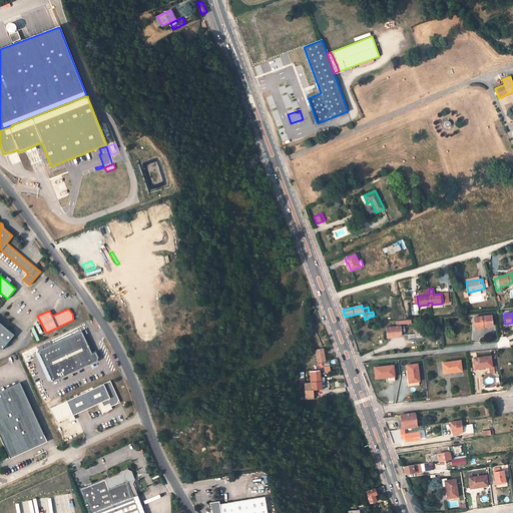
[(491,316),(474,318),(476,329),(483,328),(483,327),(493,326),(491,316)]
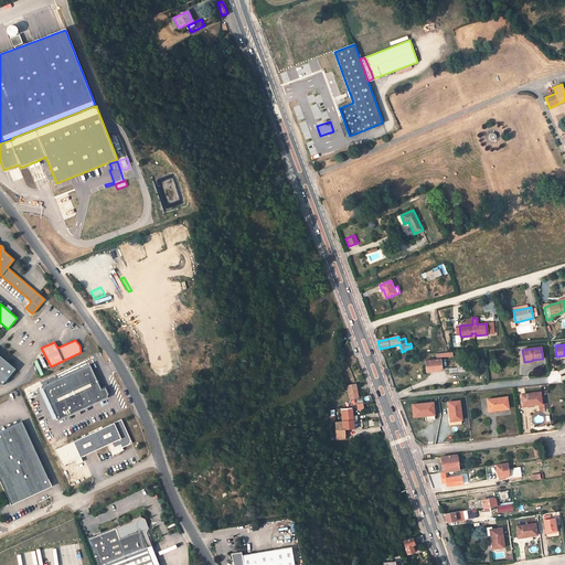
[(437,359),(425,361),(426,372),(441,370),(440,358),(452,356),(452,352),(437,354),(437,359)]
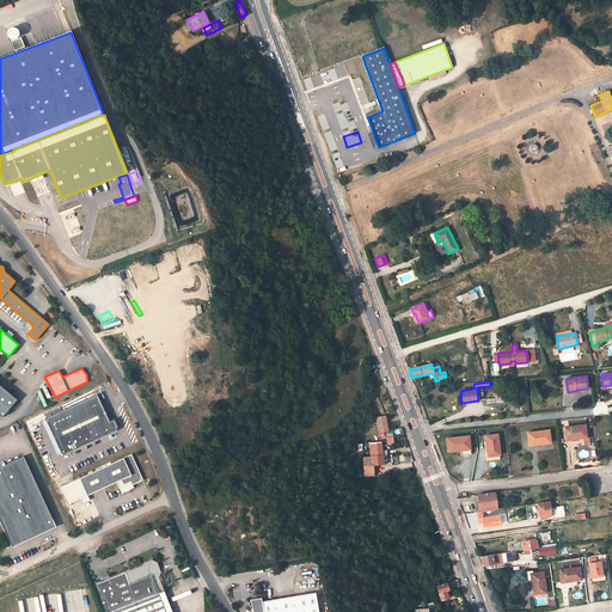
[(0,385),(0,414),(2,416),(17,399),(0,385)]
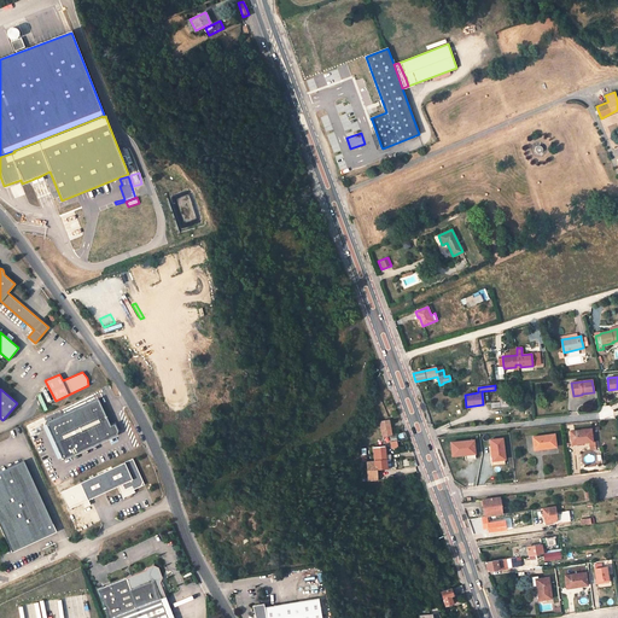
[(36,395),(45,412),(48,409),(41,394),(36,395)]
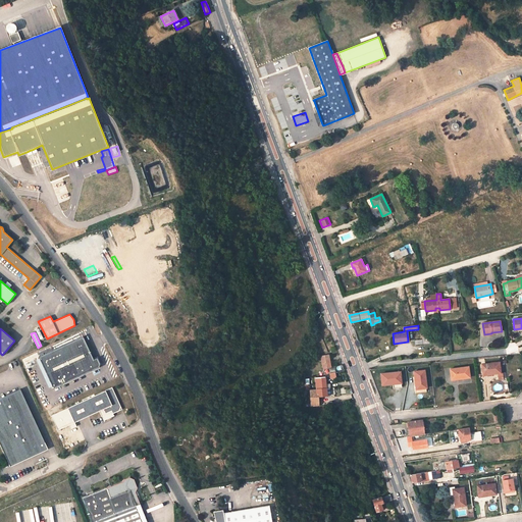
[(83,336),(39,357),(53,388),(99,368),(100,364),(97,358),(94,359),(83,336)]
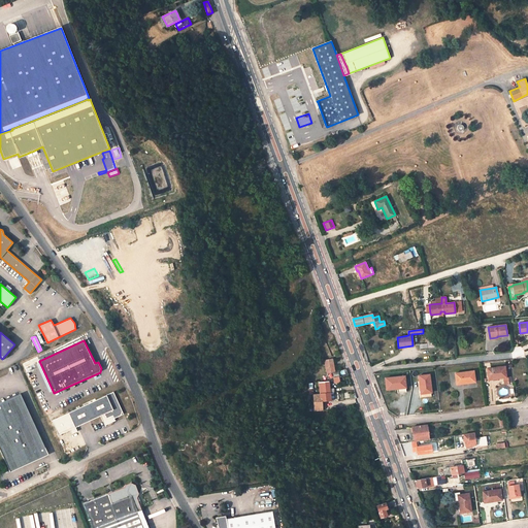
[(332,359),(325,360),(327,373),(333,372),(335,372),(335,371),(332,359)]
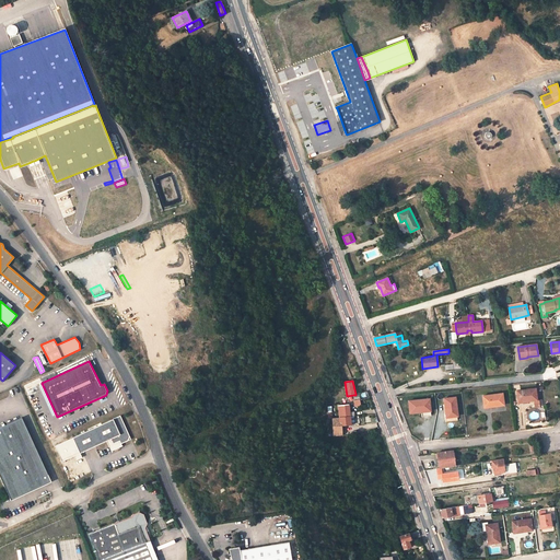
[(536,388),(516,391),(518,403),(523,401),(534,400),(537,399),(536,388)]
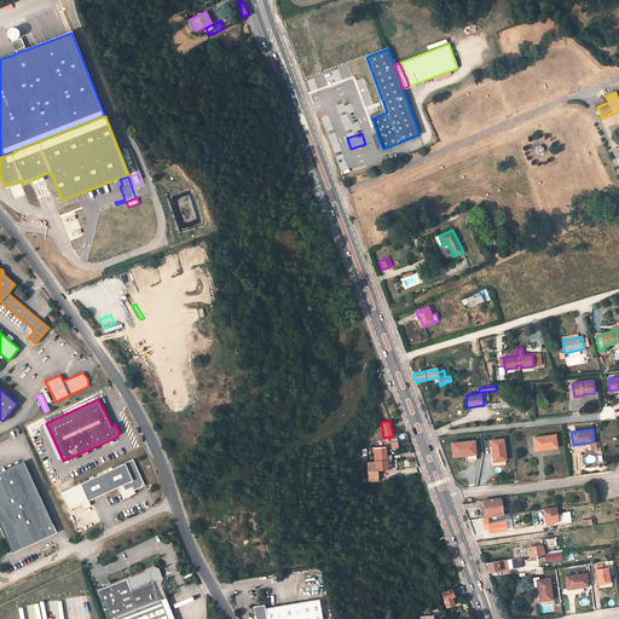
[(555,434),(534,438),(536,450),(557,447),(555,434)]
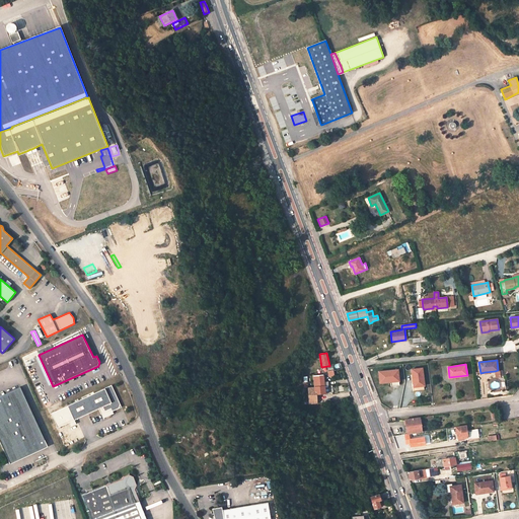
[(423,368),(412,369),(415,390),(424,389),(424,385),(425,385),(423,368)]
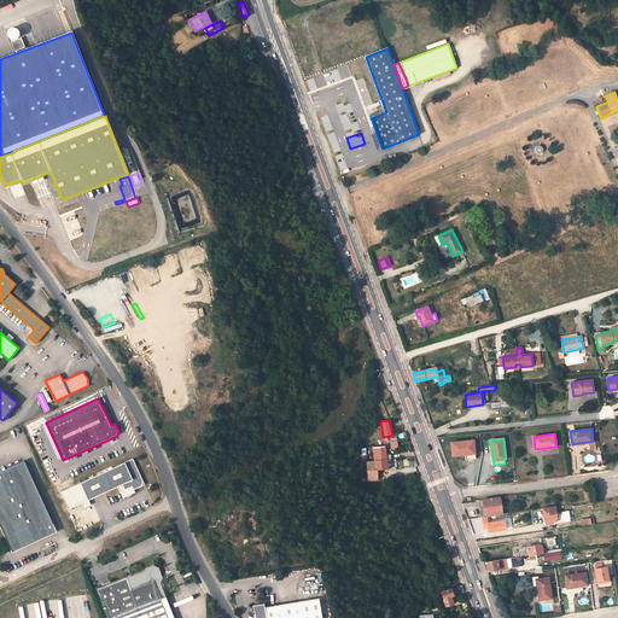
[(453,456),(466,455),(466,460),(476,459),(476,455),(476,454),(474,441),(452,443),(453,456)]
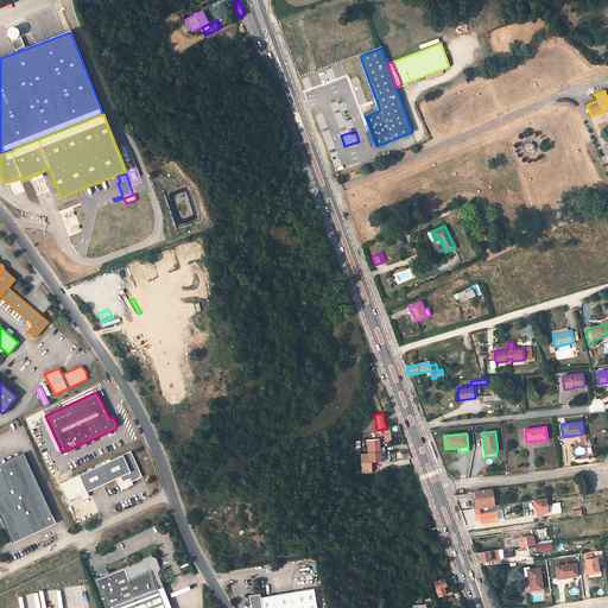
[(369,454),(362,454),(363,462),(373,461),(381,460),(380,451),(380,447),(379,438),(367,439),(369,454)]
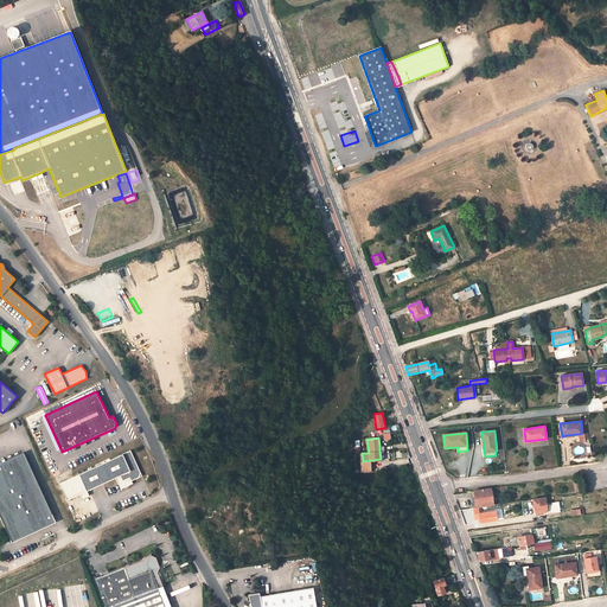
[(140,473),(131,451),(78,473),(87,490),(120,474),(122,480),(129,477),(131,480),(139,477),(140,473)]
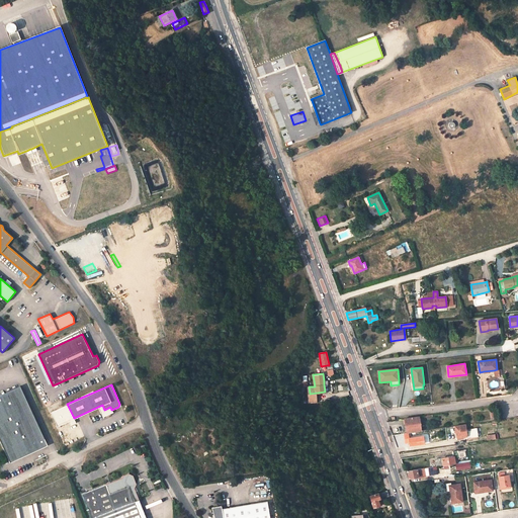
[(45,439),(20,385),(0,395),(0,440),(10,462),(29,454),(28,453),(46,445),(44,440),(45,439)]
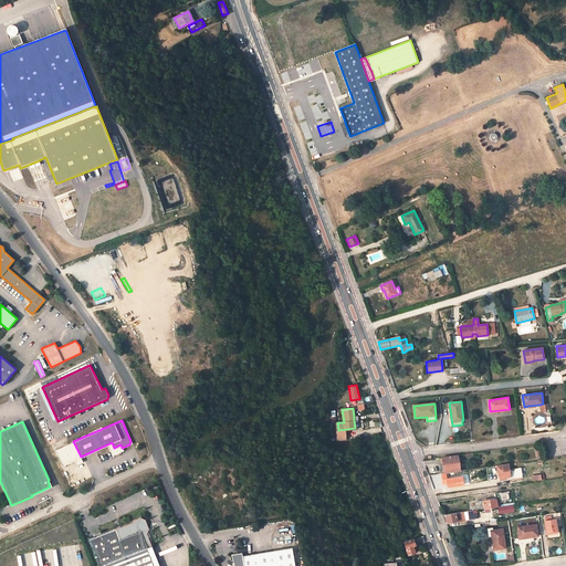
[(347,429),(338,430),(339,440),(348,439),(347,429)]
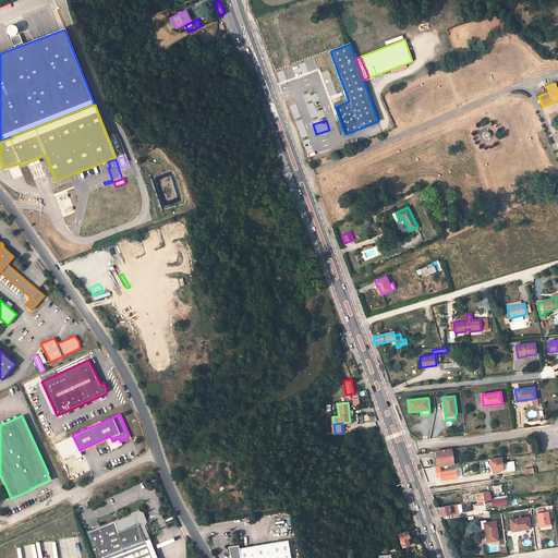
[(451,449),(436,451),(438,466),(449,464),(453,464),(451,449)]
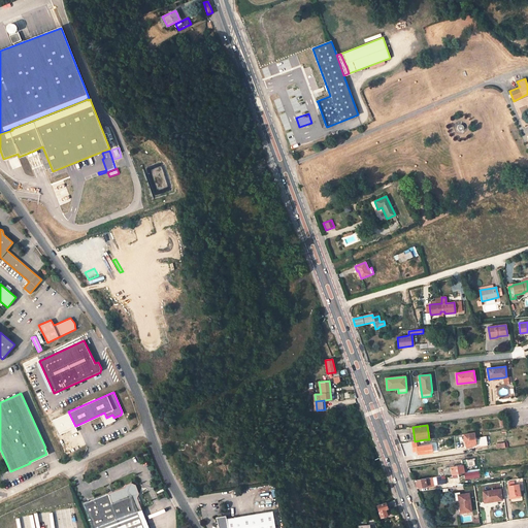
[(474,433),(463,434),(466,447),(475,444),(475,447),(487,444),(486,436),(475,438),(474,433)]
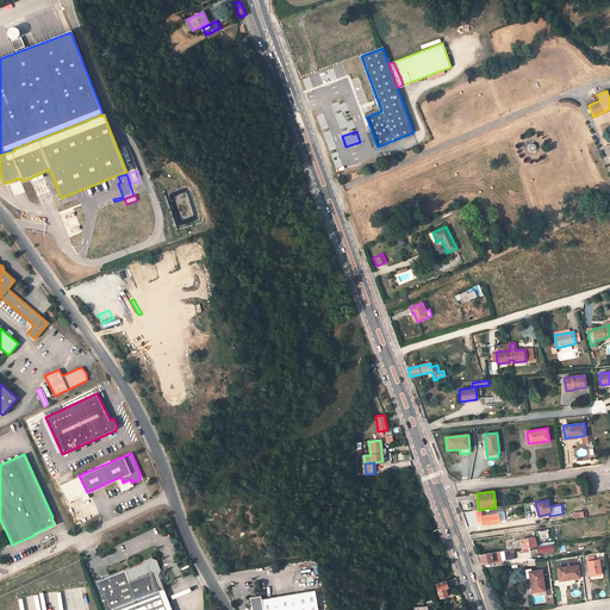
[(498,515),(483,516),(481,510),(475,511),(477,522),(483,522),(483,526),(499,523),(498,515)]
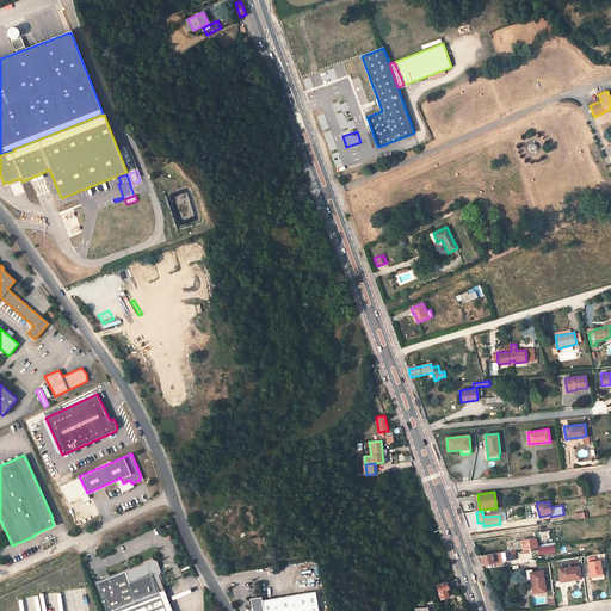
[(536,538),(514,542),(514,550),(523,549),(525,549),(529,548),(537,547),(536,541),(549,538),(548,530),(535,532),(536,538)]
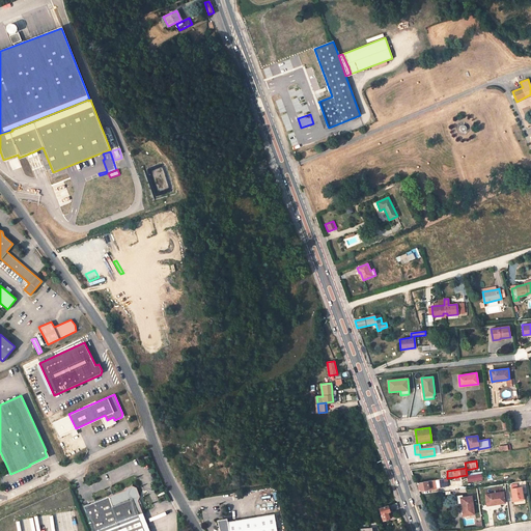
[(435,480),(418,482),(419,491),(429,488),(429,490),(436,488),(435,480)]
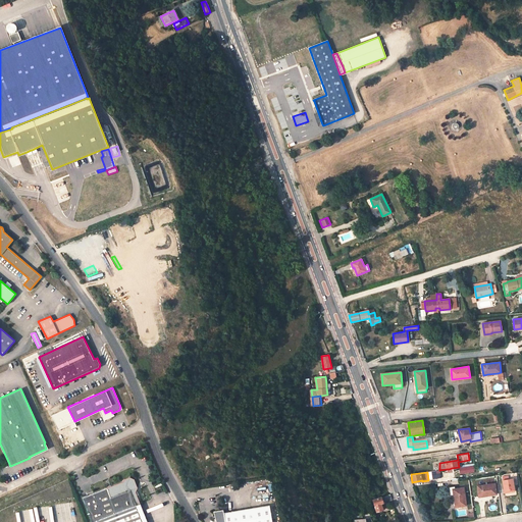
[(123,482),(83,498),(92,521),(142,521),(136,505),(140,504),(136,492),(138,488),(135,479),(129,477),(124,479),(123,482)]
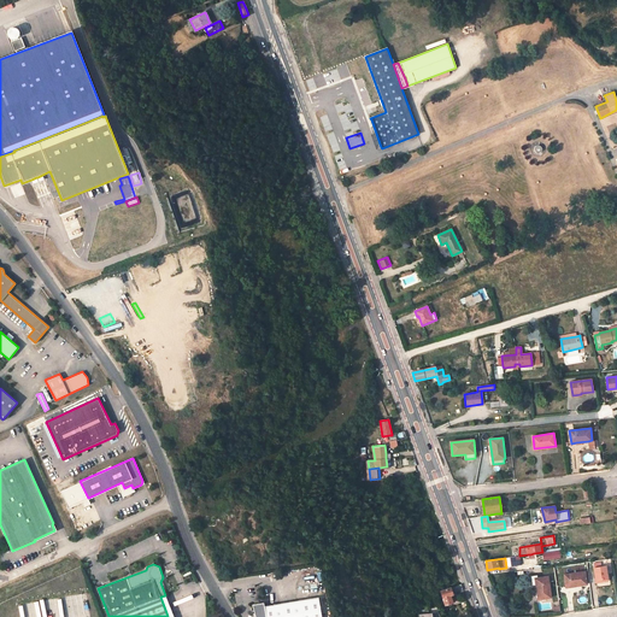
[(606,566),(593,568),(595,582),(607,581),(606,566)]
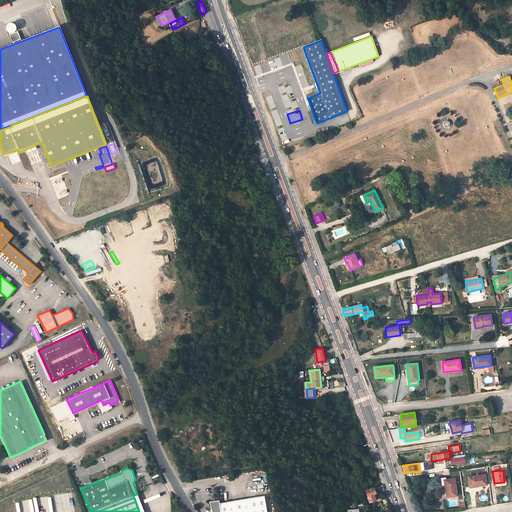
[(485,474),(468,476),(470,487),(474,486),(487,484),(485,474)]
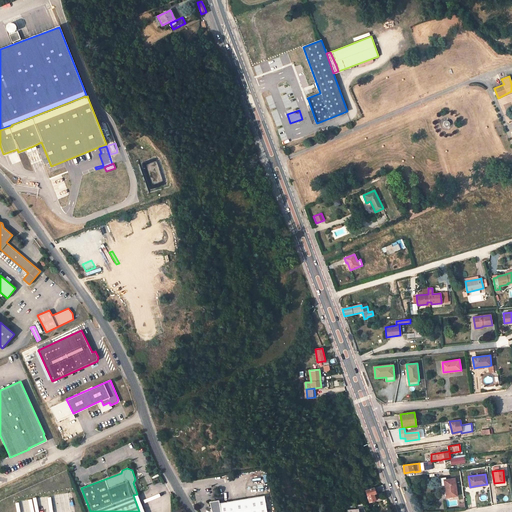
[(454,478),(444,480),(447,497),(457,495),(454,478)]
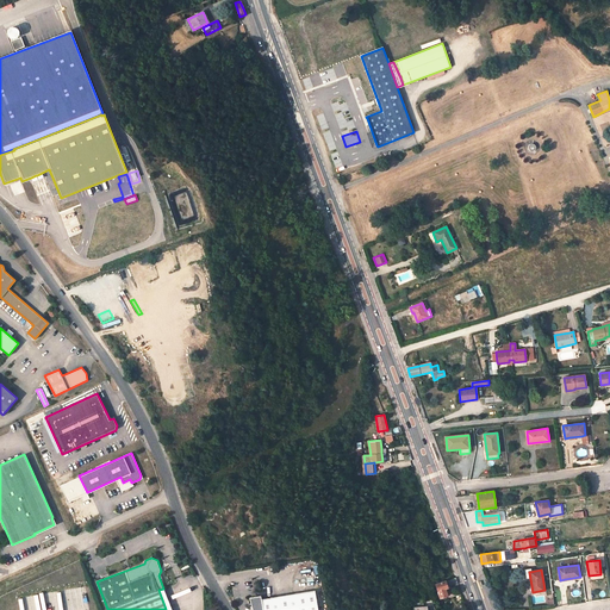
[(455,577),(435,585),(437,593),(440,597),(440,598),(447,596),(447,593),(444,589),(447,587),(447,586),(458,583),(455,577)]
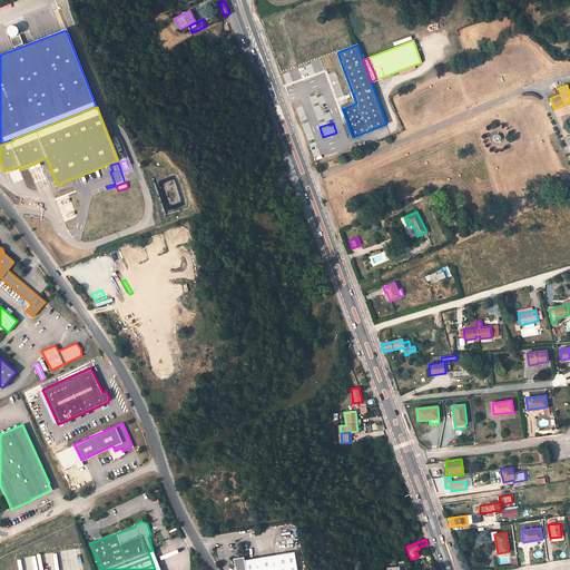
[(160,569),(153,550),(148,551),(155,569),(160,569)]
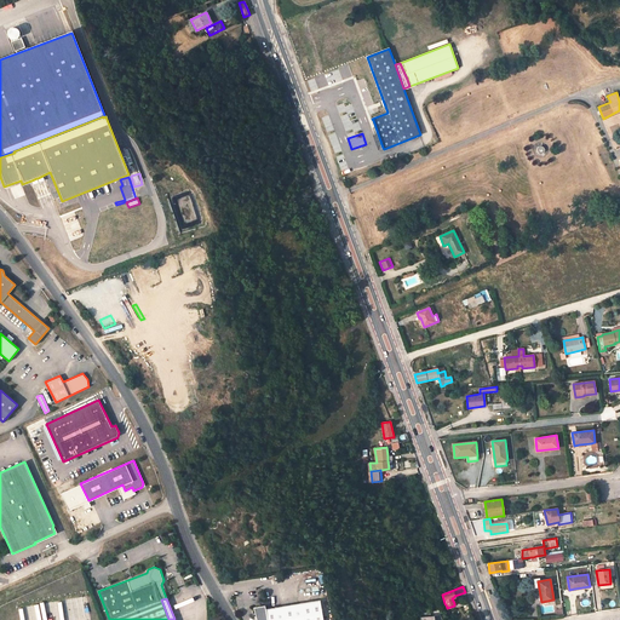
[(257,607),(260,613),(258,615),(258,619),(322,619),(320,600),(269,608),(268,604),(257,607)]
